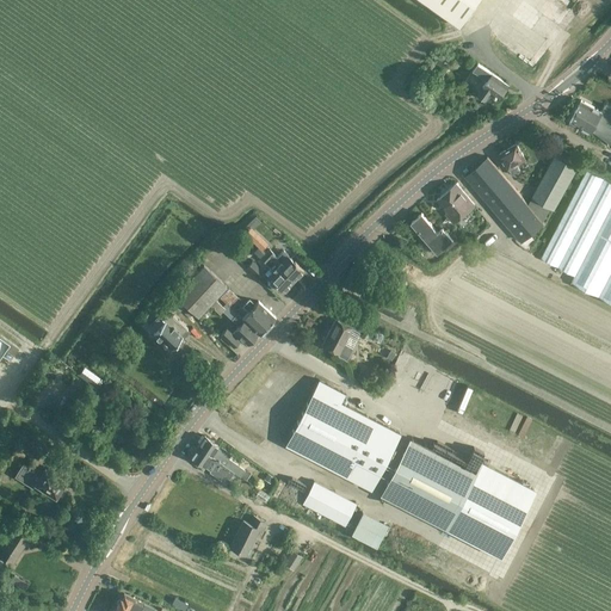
[(423,0),(460,26),(463,22),(479,0),(423,0)]
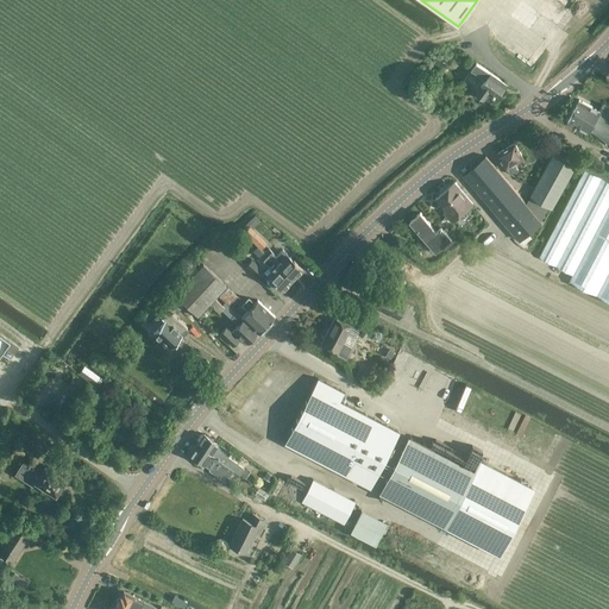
[(445,58),(437,54),(432,62),(439,67),(445,58)]
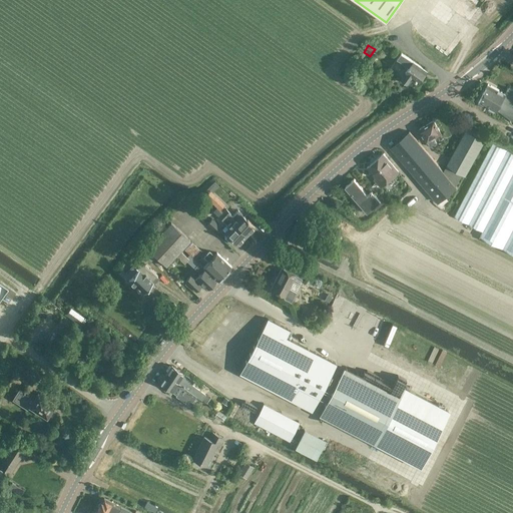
[(397,59),(401,62),(409,67),(401,78),(403,79),(402,80),(403,82),(404,83),(406,83),(407,82),(409,83),(413,78),(419,82),(427,72),(405,56),(401,53),(397,59)]
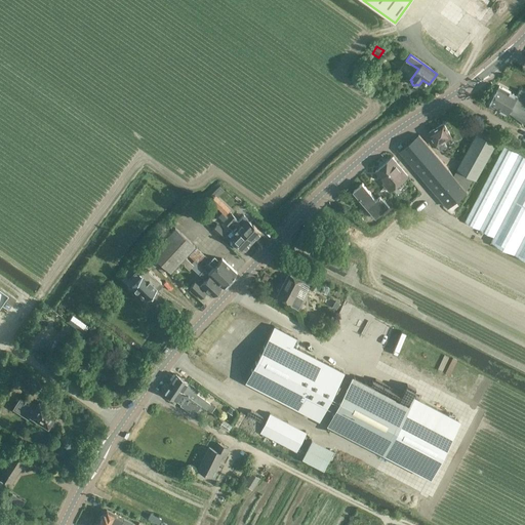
[(498,86),(490,103),(509,112),(511,109),(521,114),(523,111),(524,112),(524,102),(524,93),(520,91),(518,95),(498,86)]
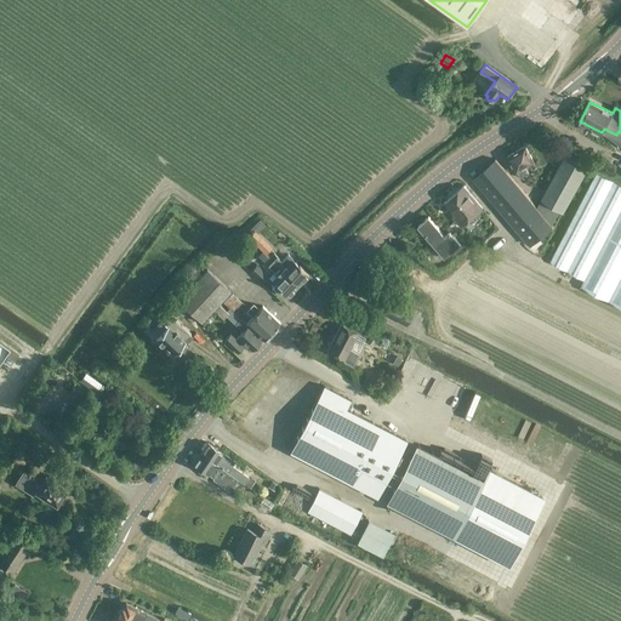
[(520,177),(527,175),(529,172),(525,167),(534,163),(524,147),(507,158),(517,174),(518,172),(520,177)]
